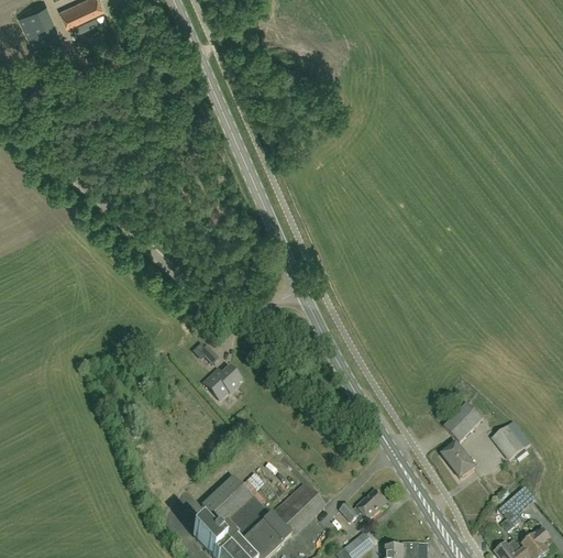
[(41,0),(47,13),(68,2),(67,0),(41,0)]
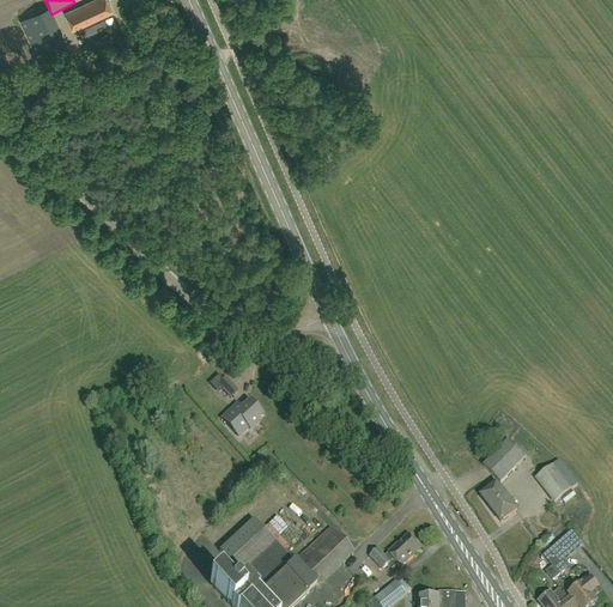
[(147,1),(146,0),(82,0),(66,7),(73,24),(78,34),(147,1)]
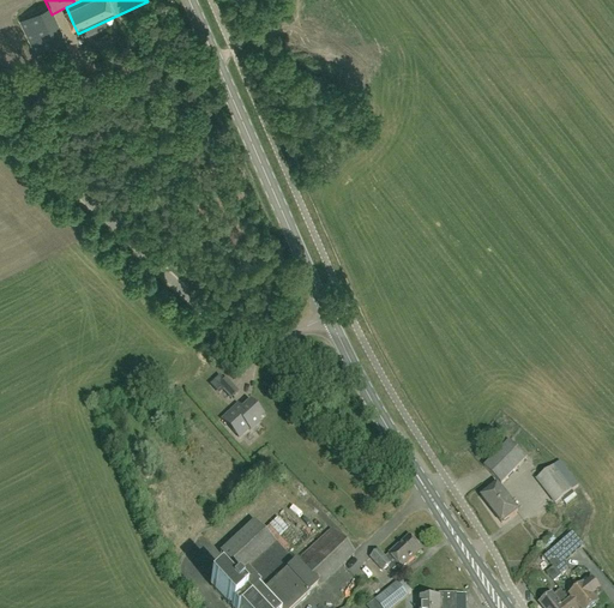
[(220,380),(224,385),(232,393),(238,387),(226,374),(224,375),(220,380)]
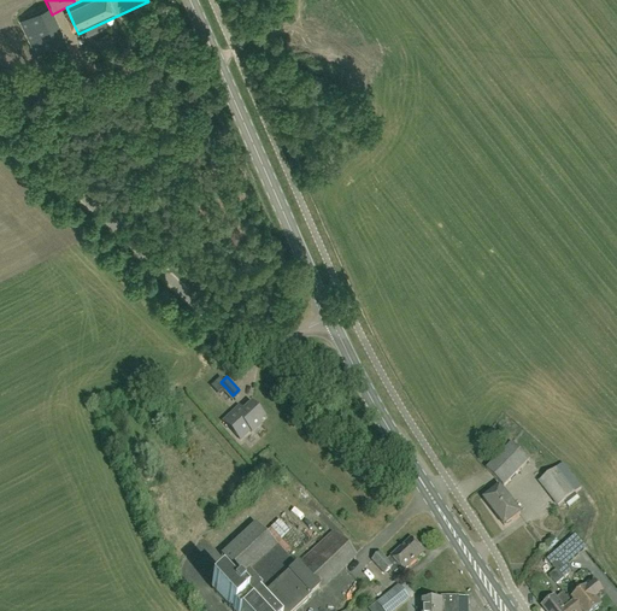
[(257,417),(263,412),(252,399),(244,406),(239,401),(223,417),(239,434),(248,426),(251,427),(259,419),(257,417)]
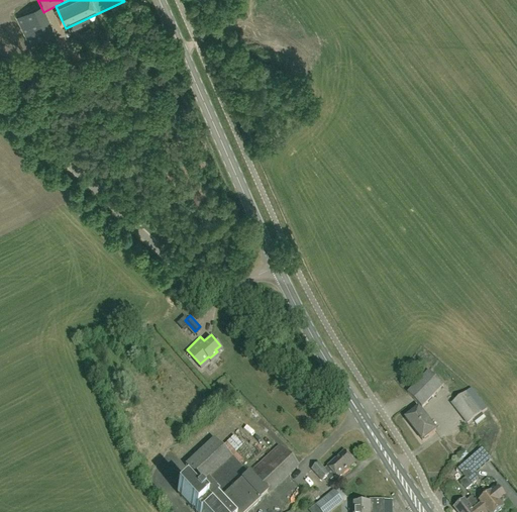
[(422,404),(443,383),(428,369),(407,390),(422,404)]
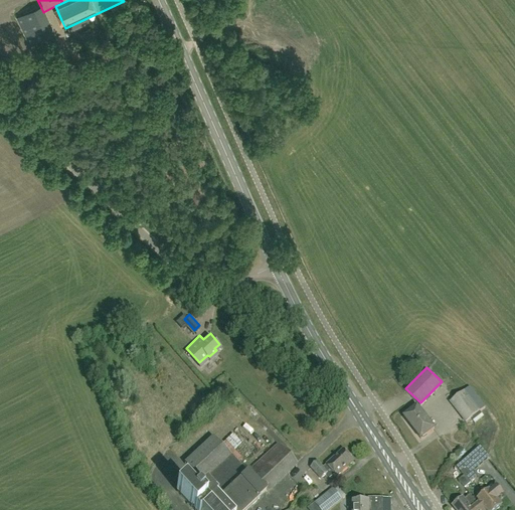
[(483,410),(481,407),(486,403),(470,382),(450,398),(466,418),(472,414),(475,417),(483,410)]
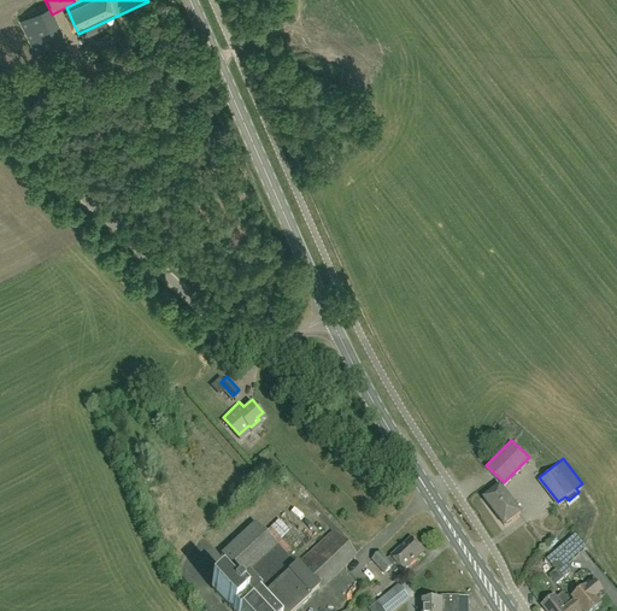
[(494,507),(510,495),(500,482),(483,494),(494,507)]
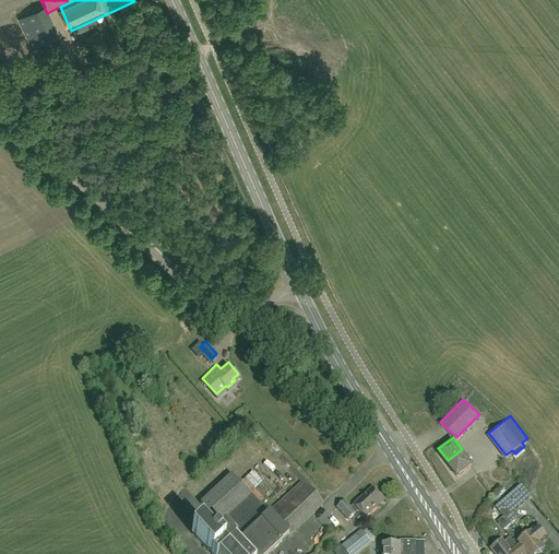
[(239,452),(244,450),(238,440),(234,444),(239,452)]
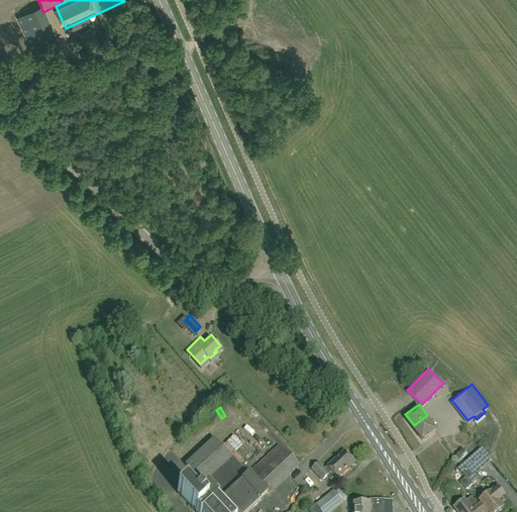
[(427,415),(414,425),(422,436),(436,426),(427,415)]
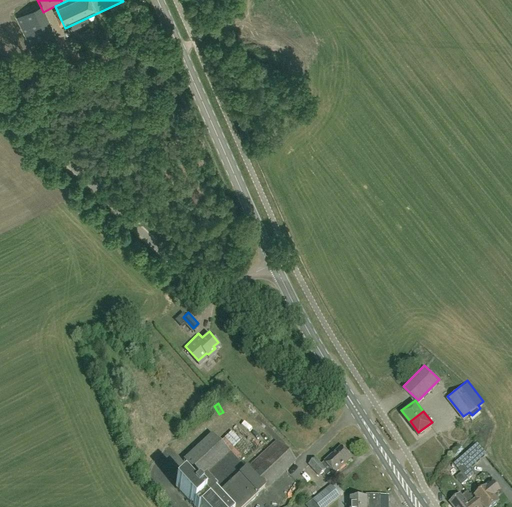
[(483,434),(487,442),(495,438),(490,429),(483,434)]
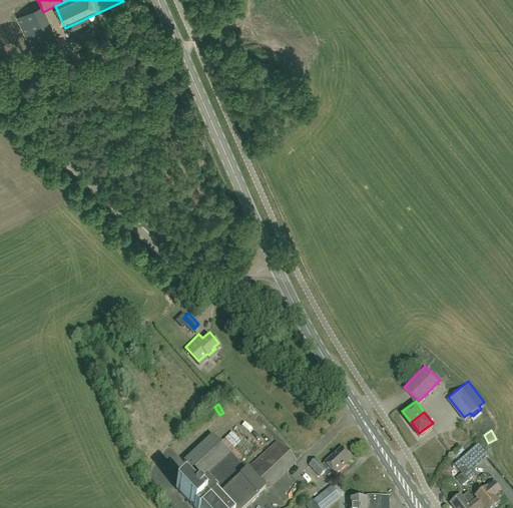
[(246,468),(212,432),(183,459),(204,481),(194,490),(183,478),(175,486),(196,507),(198,507),(199,507),(241,507),(295,458),(277,439),(246,468)]
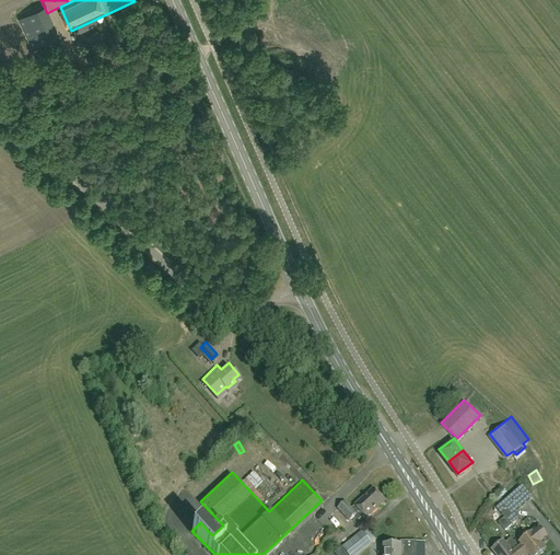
[(497,504),(511,521),(520,513),(514,508),(532,493),(522,482),(497,504)]
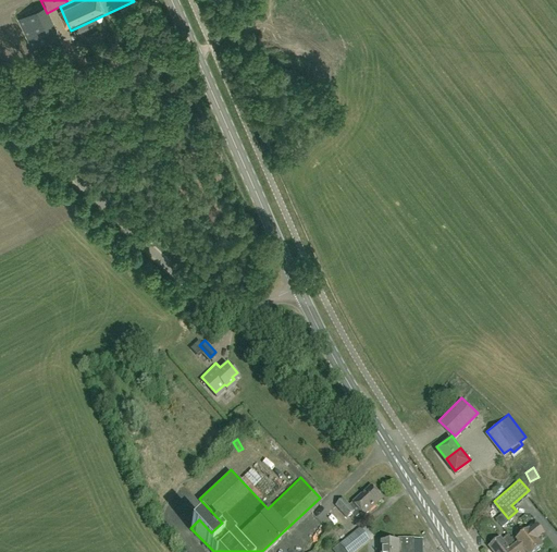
[(364,511),(383,494),(371,481),(349,501),(344,494),(336,502),(347,514),(355,507),(358,512),(361,508),(364,511)]
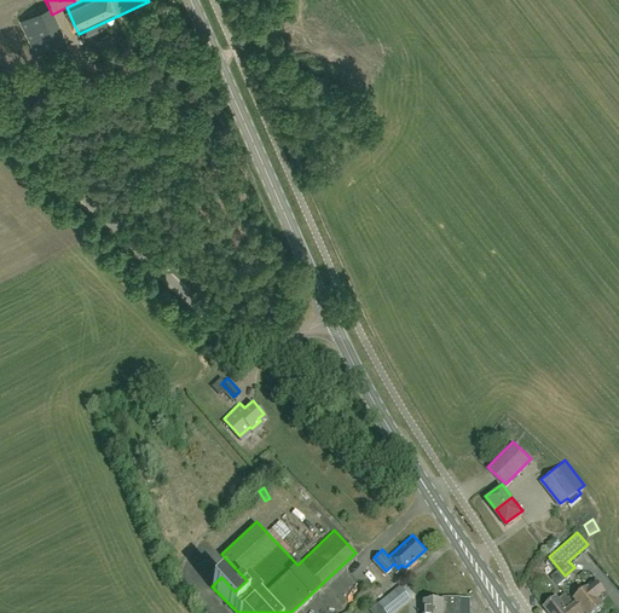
[(296,554),(306,544),(302,539),(291,550),(296,554)]
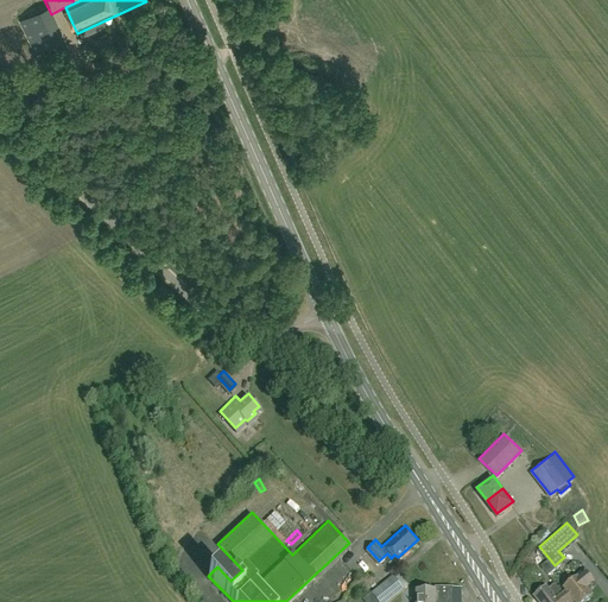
[(217,544),(215,546),(204,536),(194,545),(216,568),(228,556),(217,544)]
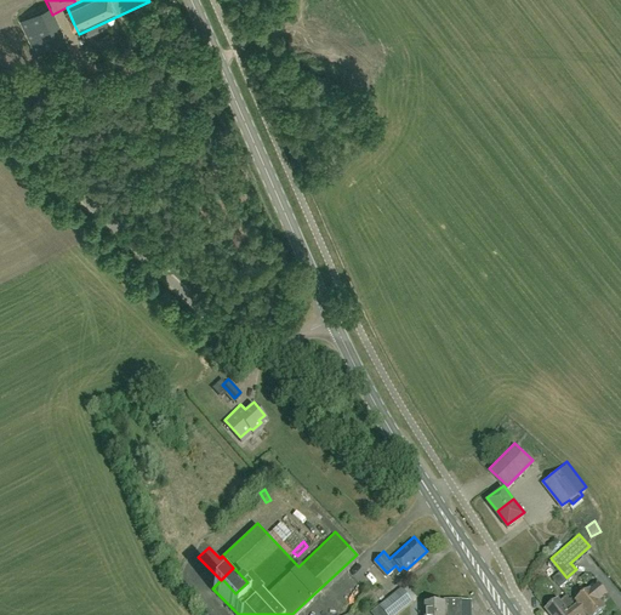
[(584,614),(587,610),(591,614),(592,614),(605,605),(600,599),(608,592),(599,581),(591,587),(577,598),(579,601),(575,603),(584,614)]
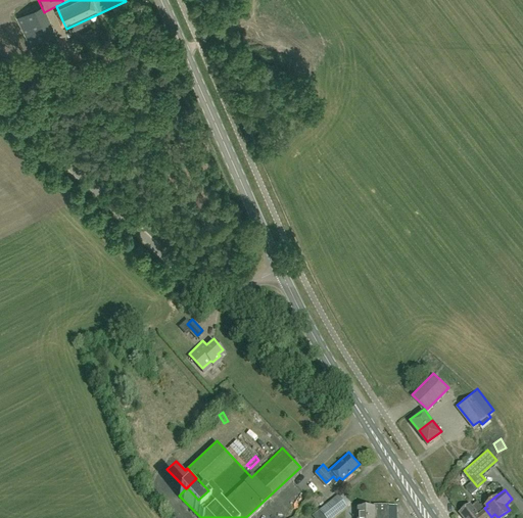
[(347,503),(339,491),(320,507),(329,517),(347,503)]
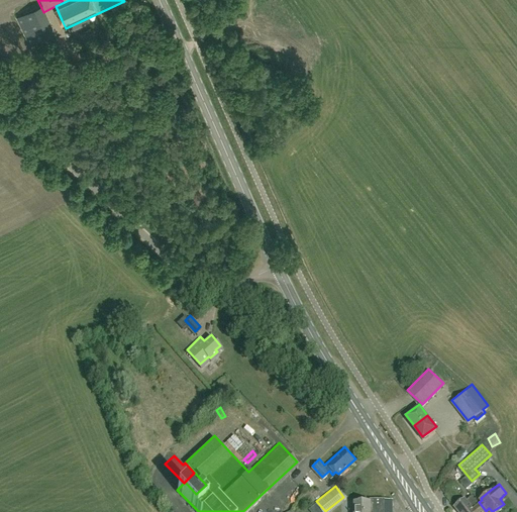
[(479,502),(472,492),(466,497),(464,496),(455,504),(461,511),(484,511),(486,511),(479,502)]
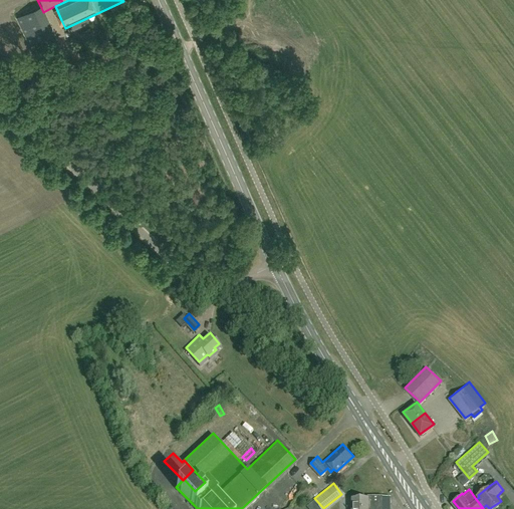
[(381,508),(381,493),(368,493),(368,497),(352,497),(351,508),(381,508)]
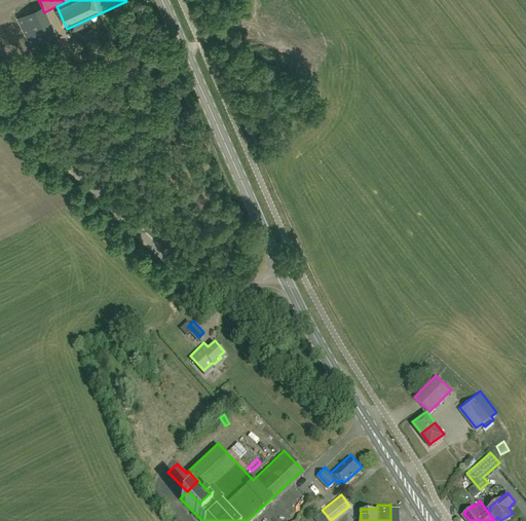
[(399,520),(399,505),(390,505),(390,520),(399,520)]
